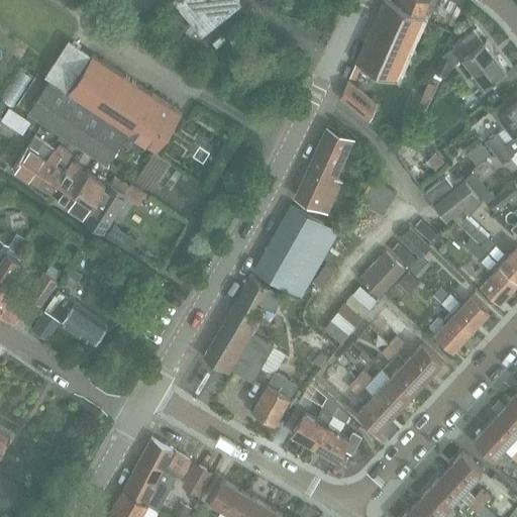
[(180,0),(202,28),(218,15),(225,10),(225,9),(236,0),(180,0)]
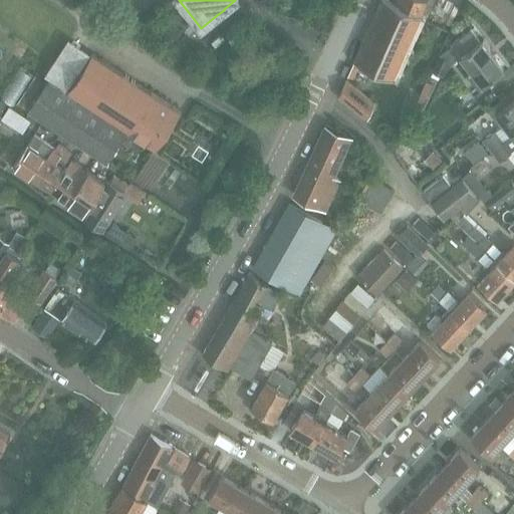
[(396,0),(395,3),(389,0),(380,0),(354,60),(393,77),(427,0),(426,0),(396,0)]
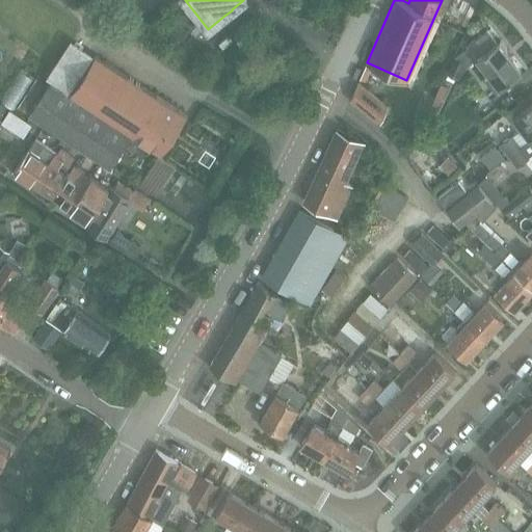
[(169,20),(161,33),(181,44),(188,30),(169,20)]
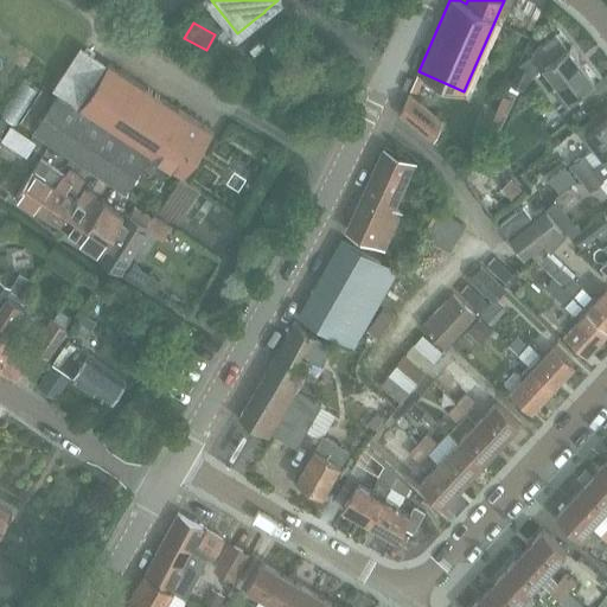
[(570,100),(594,81),(568,46),(567,46),(556,32),(532,50),(536,53),(521,65),(518,65),(510,84),(521,89),(528,75),(532,76),(544,66),(558,84),(554,88),(564,102),(569,98),(570,100)]
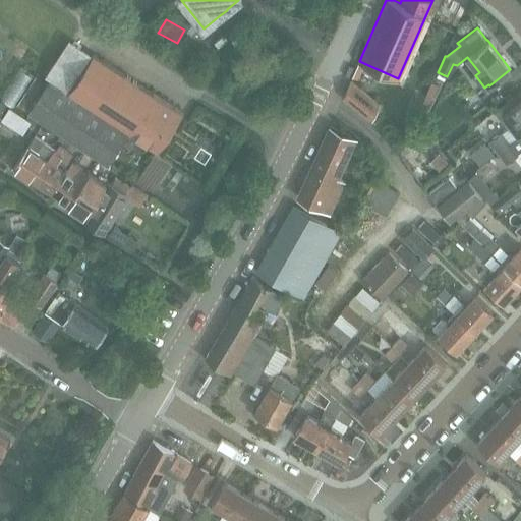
[(187,35),(176,48),(193,63),(205,50),(187,35)]
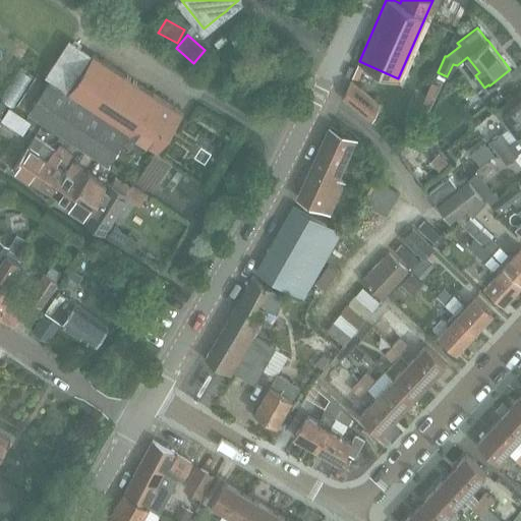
[(158,151),(182,113),(92,54),(67,92),(50,79),(29,112),(107,164),(128,131),(158,151)]
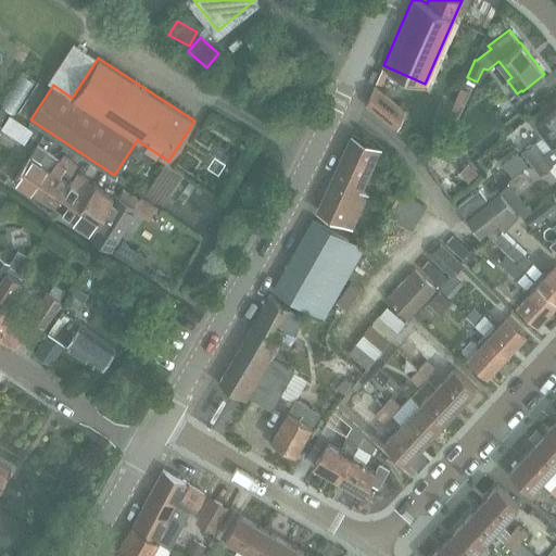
[(405,110),(374,86),(366,103),(397,127),(405,110)]
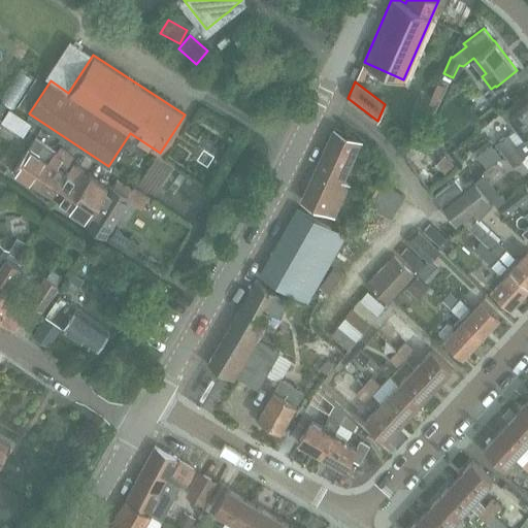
[(505,155),(527,136),(527,100),(509,114),(518,127),(508,134),(506,133),(495,141),(505,155)]
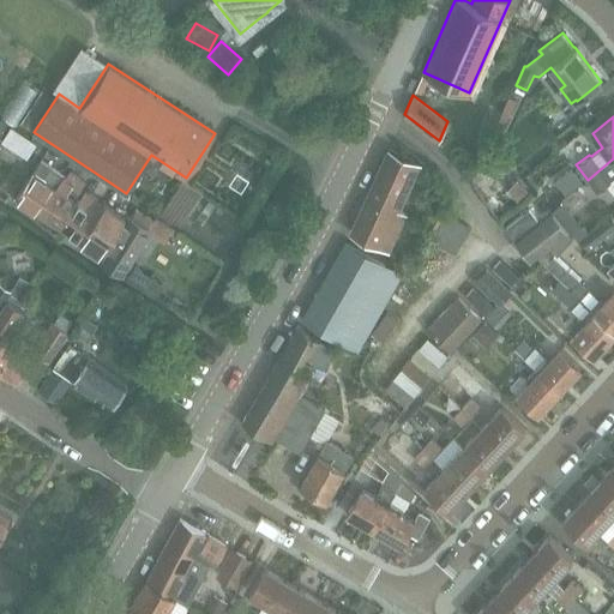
[(14,131),(6,144),(20,154),(29,142),(14,131)]
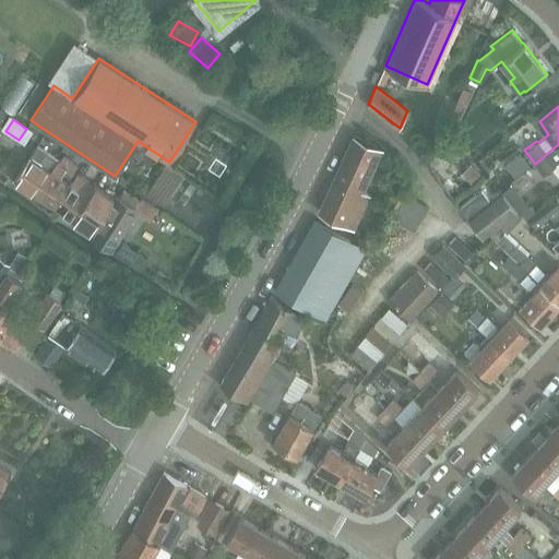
[(354,137),(320,212),(343,222),(347,212),(355,215),(365,194),(363,193),(375,164),(381,150),(354,137)]
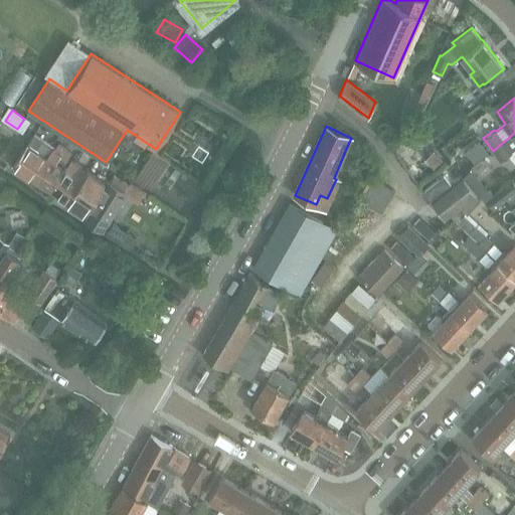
[(514,133),(493,151),(500,161),(512,152),(511,151),(514,147),(514,133)]
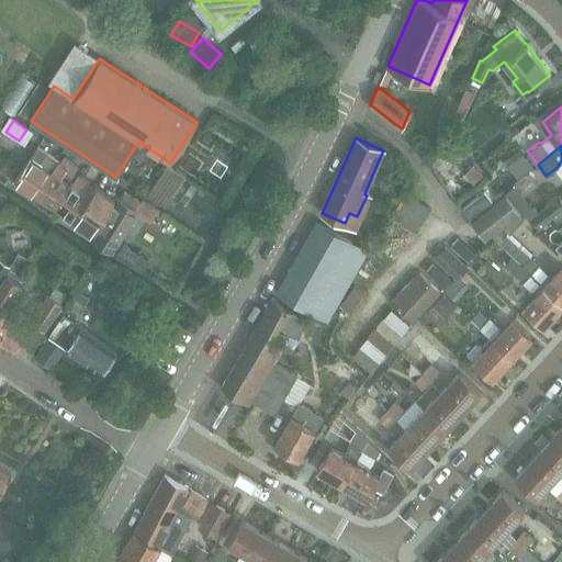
[(15,181),(35,194),(58,161),(38,147),(15,181)]
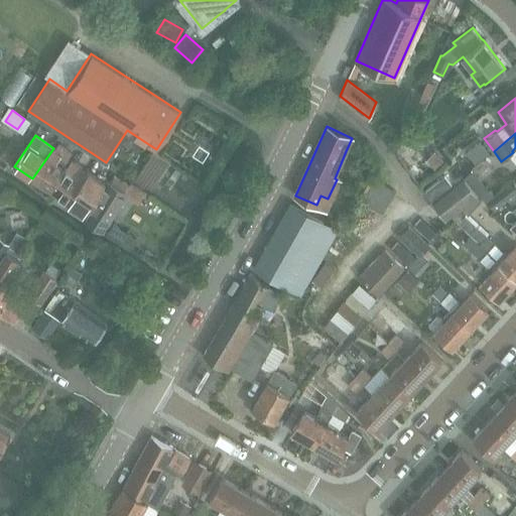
[(474,162),(489,151),(480,139),(465,150),(474,162)]
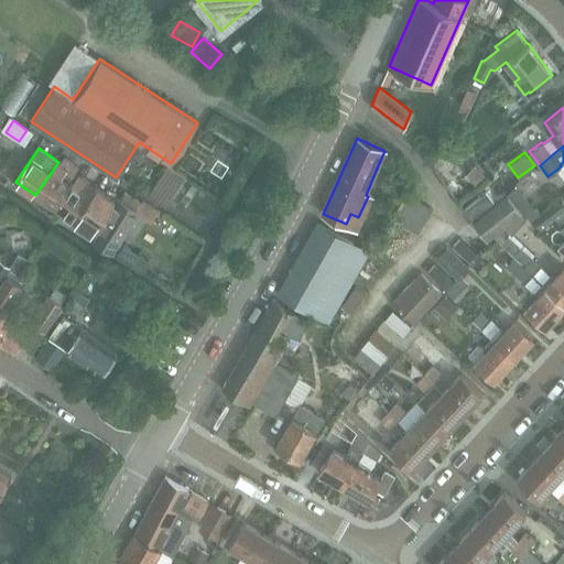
[(35,195),(54,208),(69,185),(62,180),(64,175),(72,181),(76,175),(74,173),(78,166),(65,158),(62,163),(58,162),(35,195)]
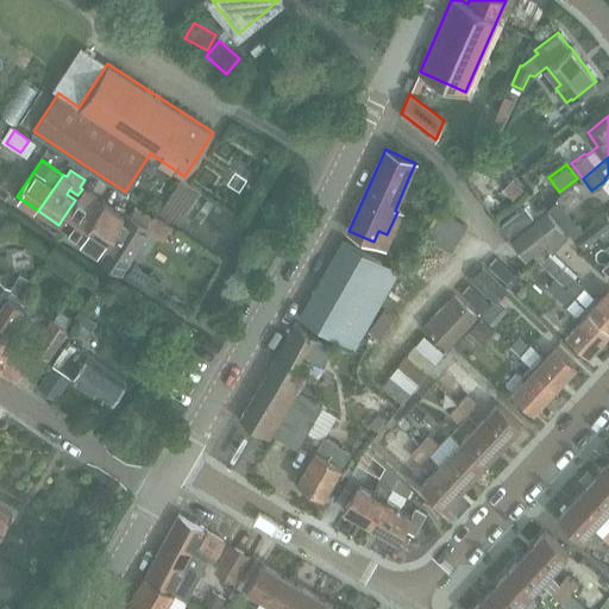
[(513,179),(503,188),(513,199),(523,189),(513,179)]
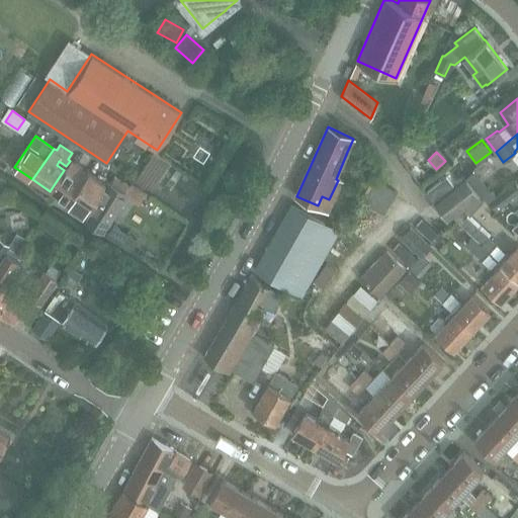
[(50,191),(68,203),(87,175),(86,175),(79,170),(74,177),(64,170),(50,191)]
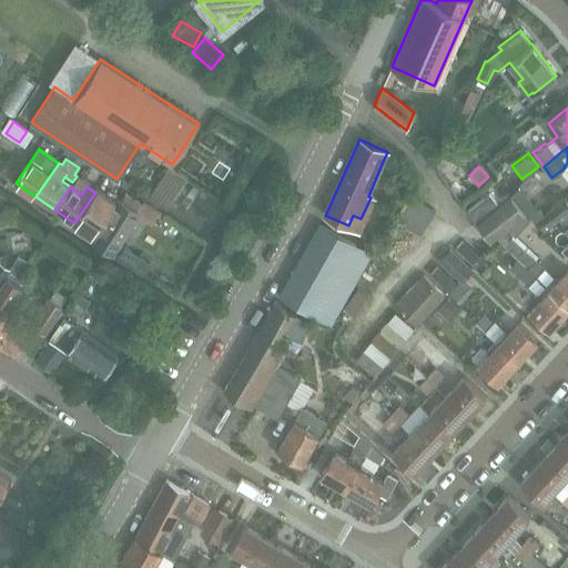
[(94,240),(110,216),(121,200),(119,199),(117,202),(97,189),(94,192),(95,192),(74,223),(95,237),(93,240),(94,240)]
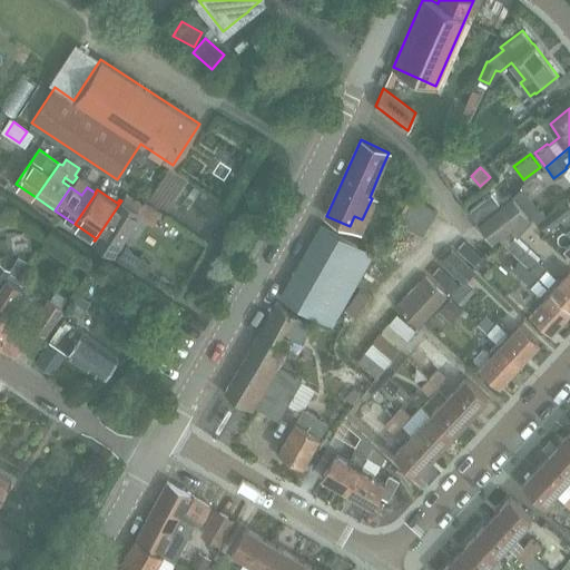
[(514,195),(527,212),(530,215),(537,224),(539,222),(539,223),(546,217),(544,217),(523,189),(514,195)]
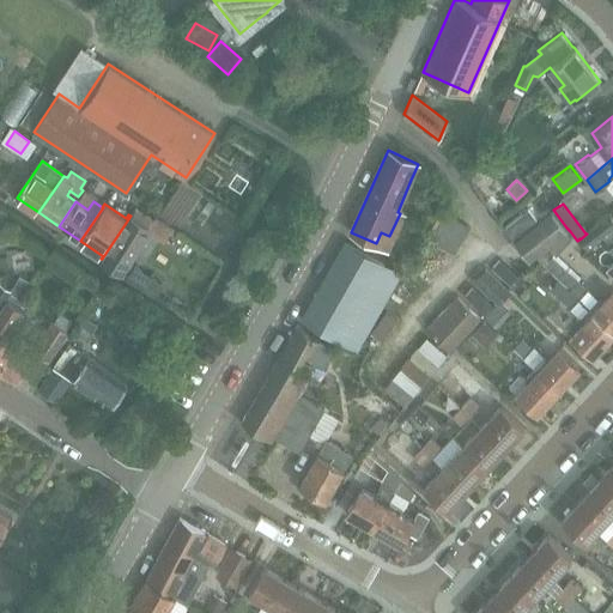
[(455,252),(471,225),(447,211),(447,212),(438,208),(431,220),(438,224),(431,237),(455,252)]
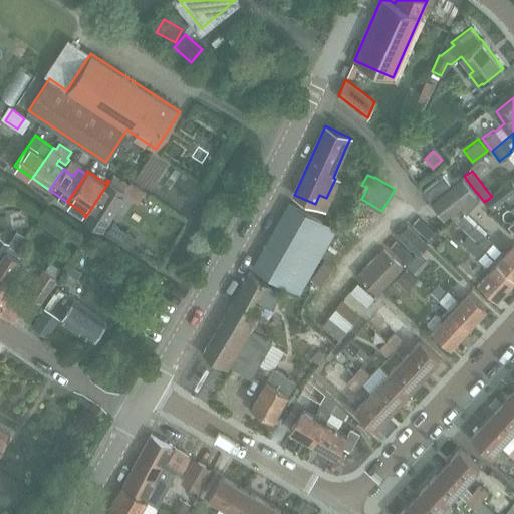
[(107,231),(105,233),(131,249),(138,238),(109,220),(125,194),(139,202),(145,192),(130,183),(129,185),(113,176),(109,181),(99,196),(85,217),(107,231)]
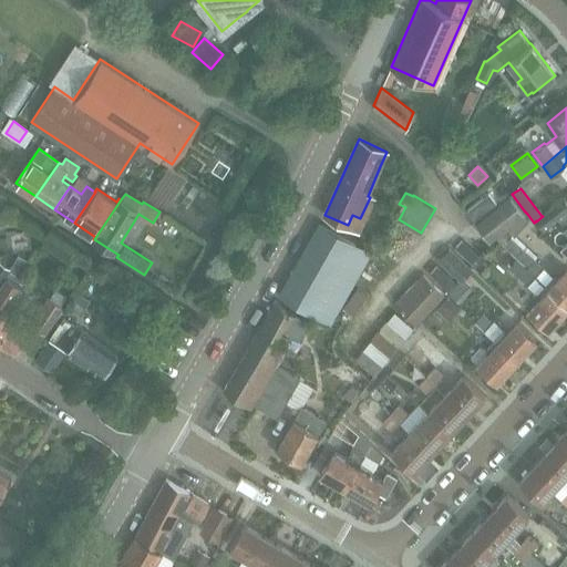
[(488,194),(467,210),(475,220),(496,204),(488,194)]
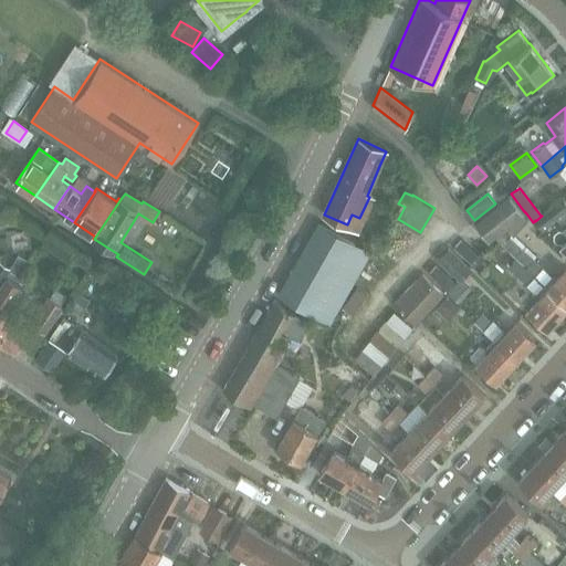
[(509,195),(511,197),(485,216),(499,232),(495,237),(498,239),(523,210),(511,194),(509,195)]
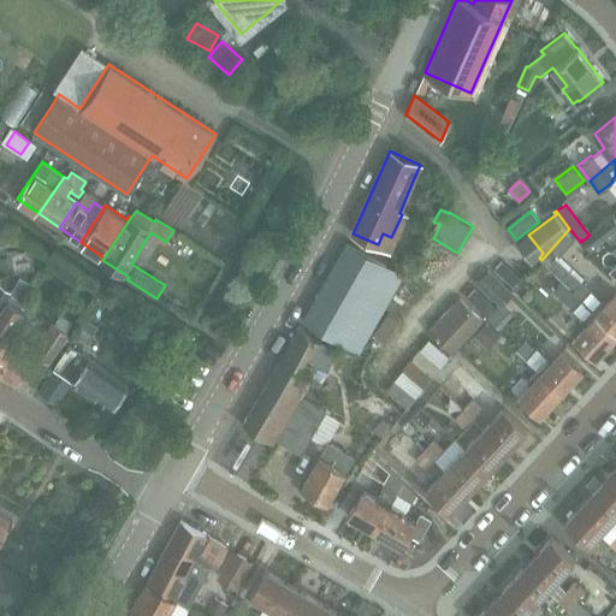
[(615,230),(615,220),(612,217),(588,235),(590,235),(582,241),(591,250),(615,230)]
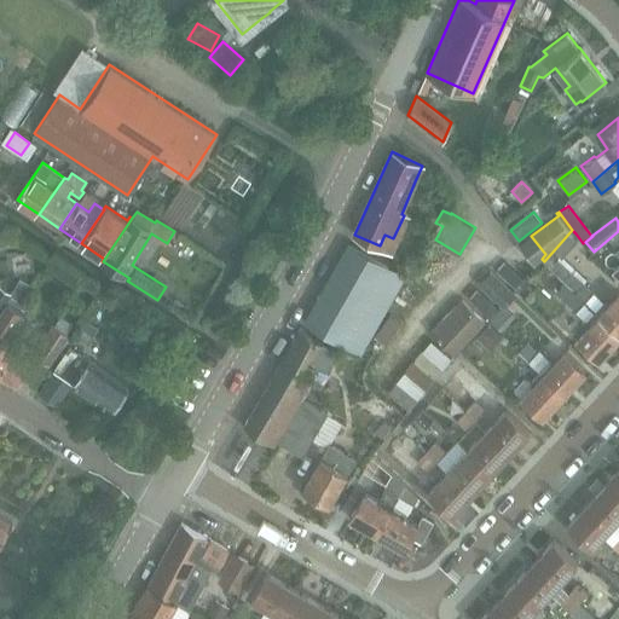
[(574,290),(573,291),(618,333),(618,291),(608,305),(605,301),(603,304),(582,283),(586,279),(562,256),(577,241),(573,235),(576,233),(572,230),(544,261),(574,290)]
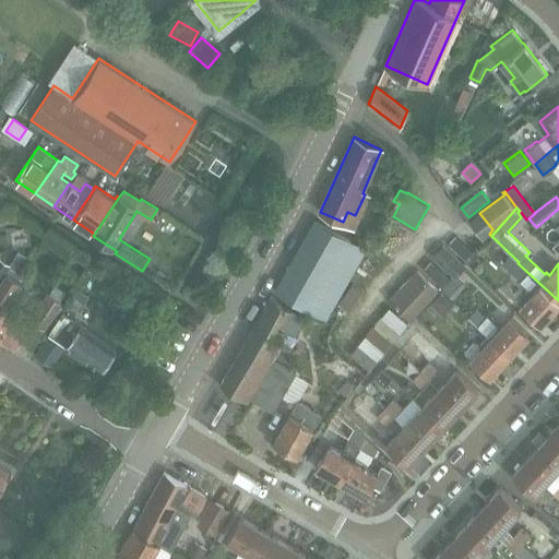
[(316,218),(274,290),(309,311),(351,239),(316,218)]
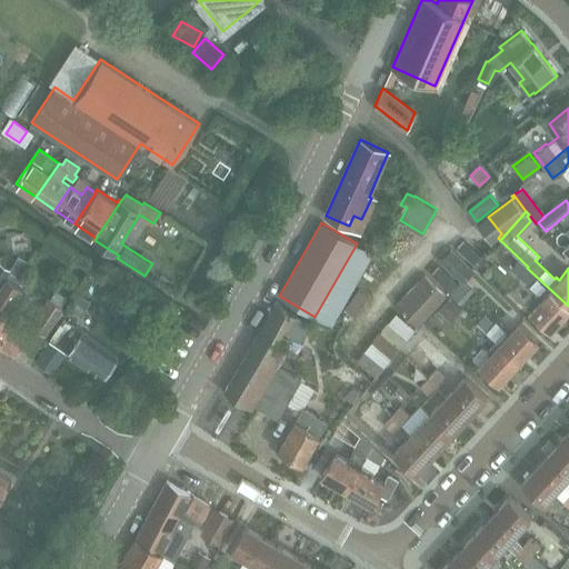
[(473,266),(481,257),(465,241),(457,250),(473,266)]
